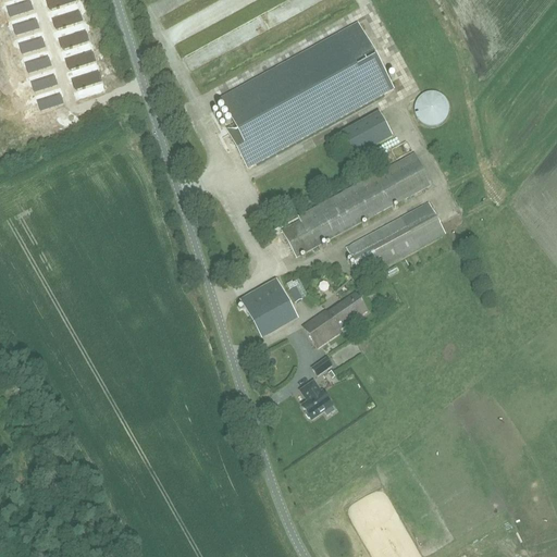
[(31,0),(26,0),(5,7),(9,19),(34,11),(31,0)]
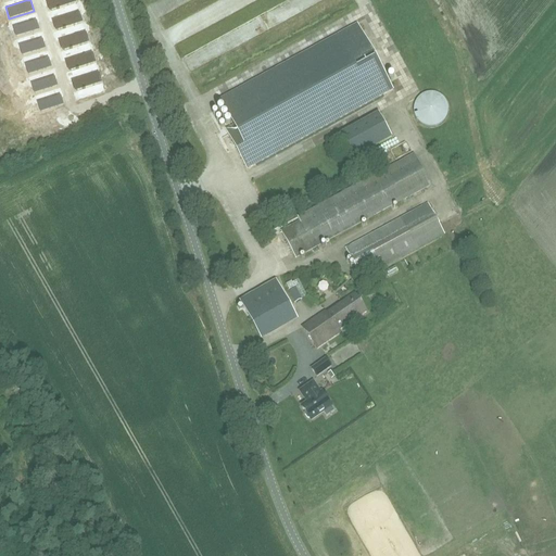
[(74,0),(45,0),(49,11),(75,2),(74,0)]
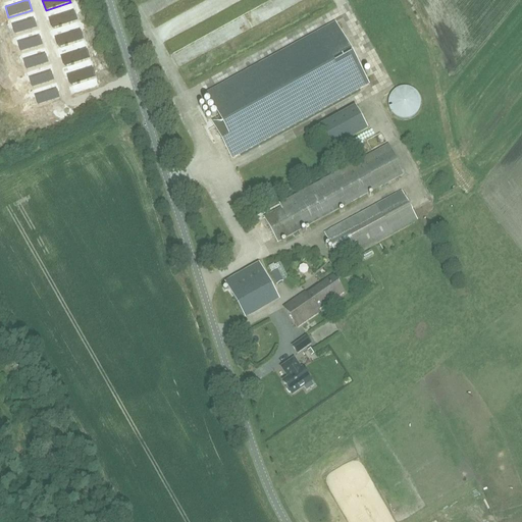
[(73,9),(49,17),(52,29),(77,20),(73,9)]
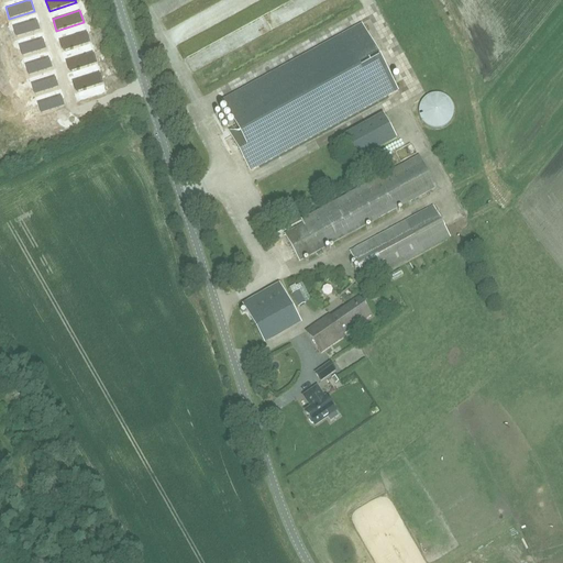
[(36,18),(11,25),(14,39),(41,30),(36,18)]
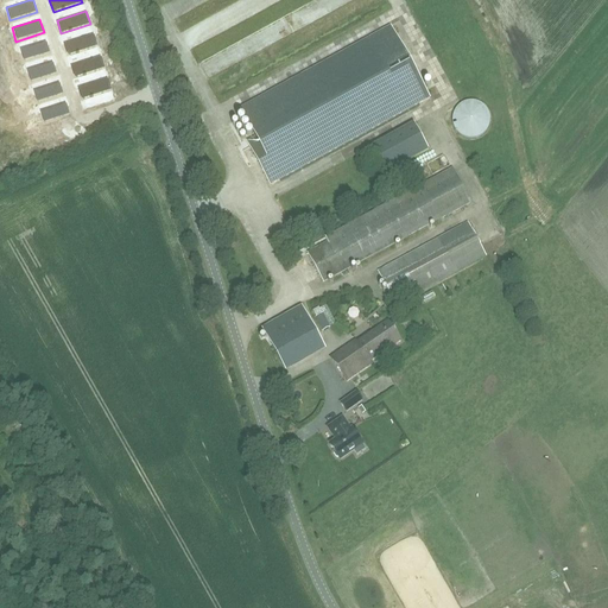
[(270,187),(279,181),(430,99),(390,25),(239,108),(255,137),(246,141),(270,187)]
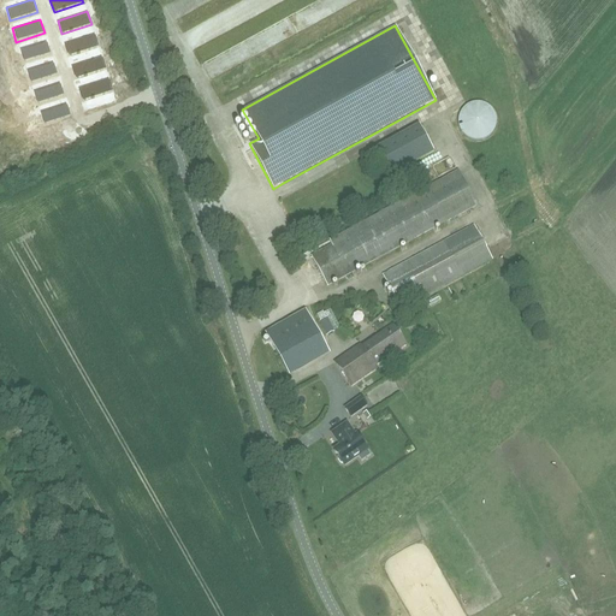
[(93,31),(64,42),(67,55),(98,45),(93,31)]
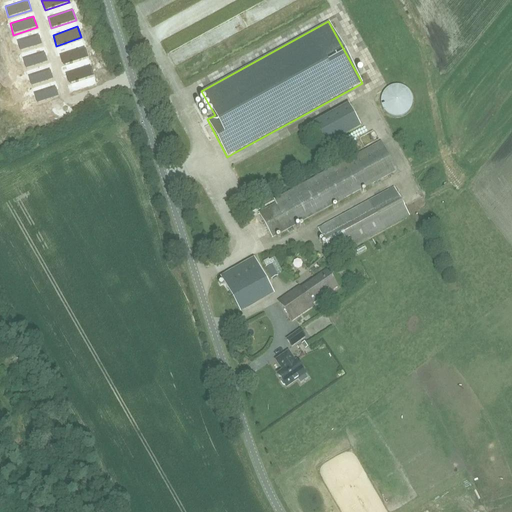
[(39,34),(17,41),(20,51),(43,44),(39,34)]
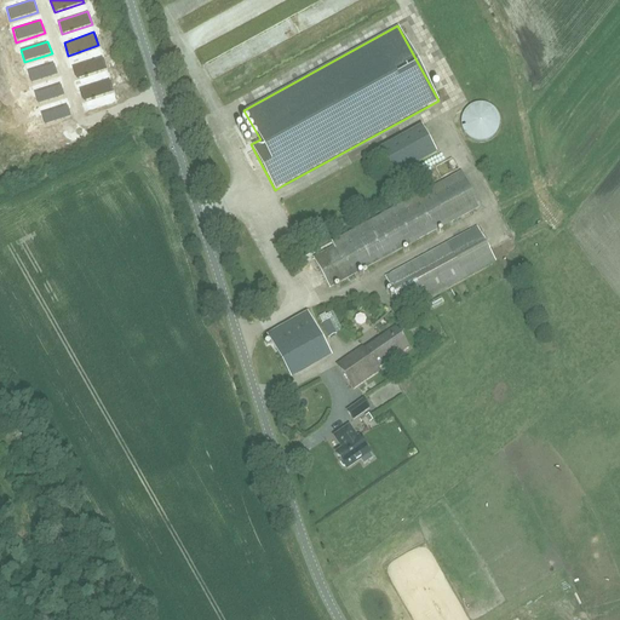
[(102,56),(72,65),(75,78),(107,68),(102,56)]
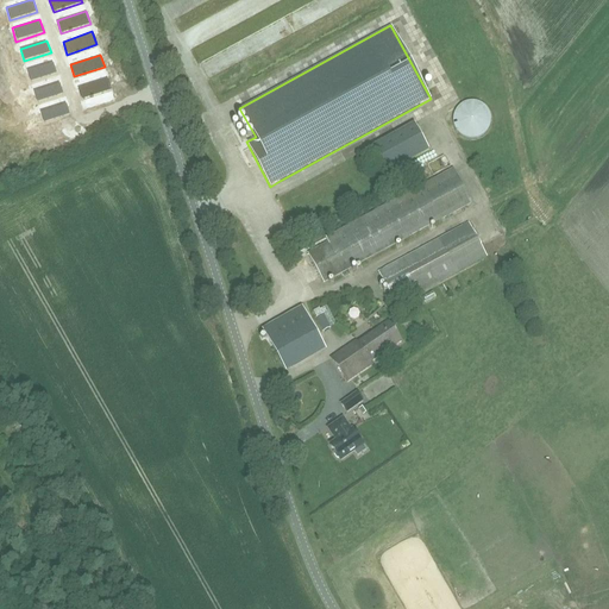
[(51,60),(26,68),(31,81),(56,74),(51,60)]
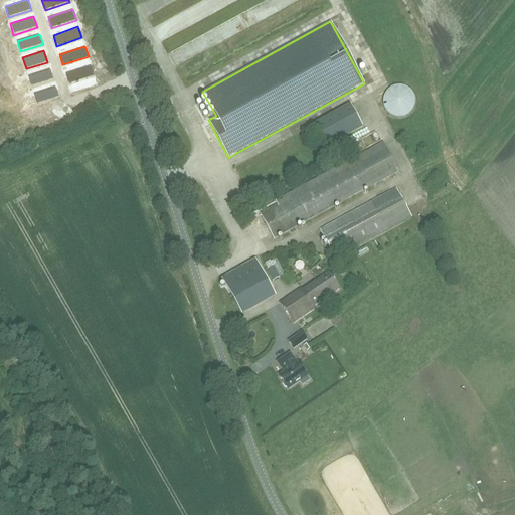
[(10,62),(0,65),(0,75),(13,72),(10,62)]
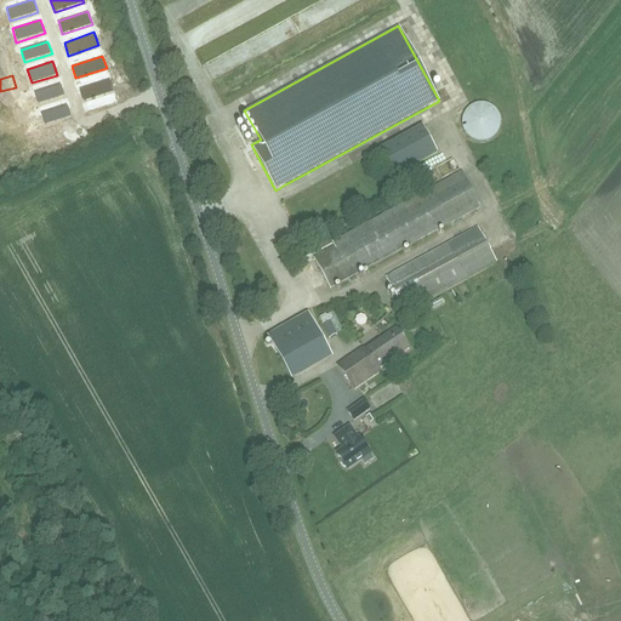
[(109,78),(79,89),(84,102),(114,91),(109,78)]
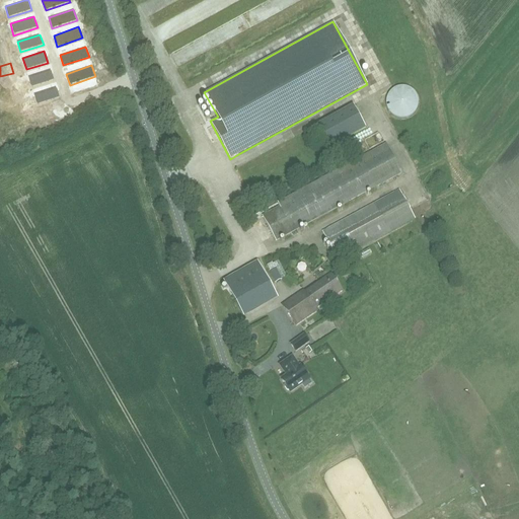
[(50,69),(27,76),(31,87),(54,80),(50,69)]
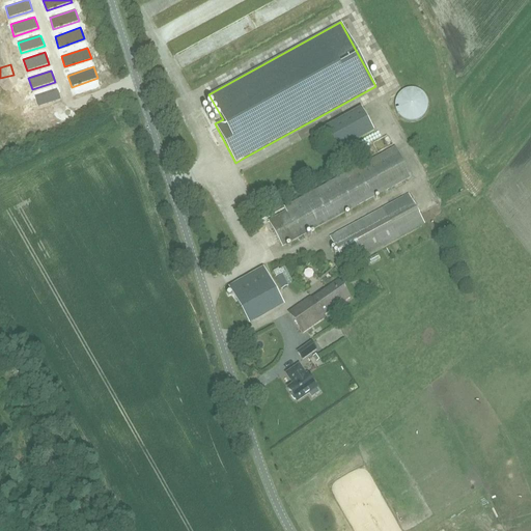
[(18,83),(0,88),(0,101),(21,94),(18,83)]
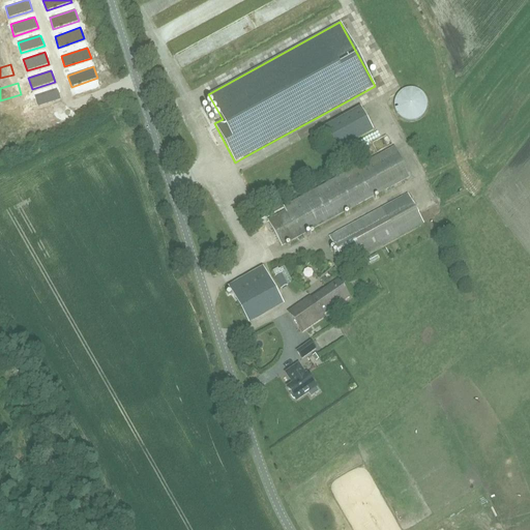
[(57,88),(34,96),(38,108),(61,99),(57,88)]
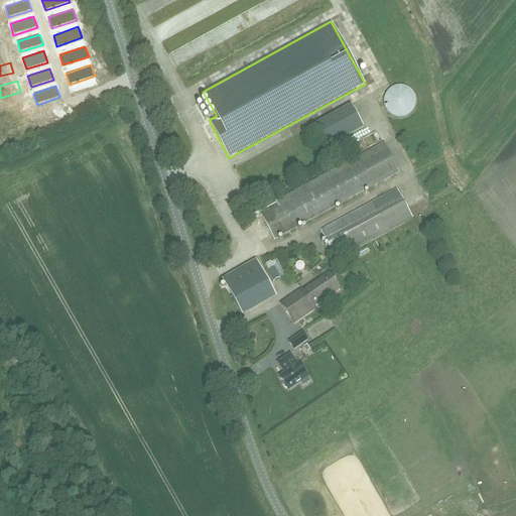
[(23,99),(3,106),(6,115),(26,108),(23,99)]
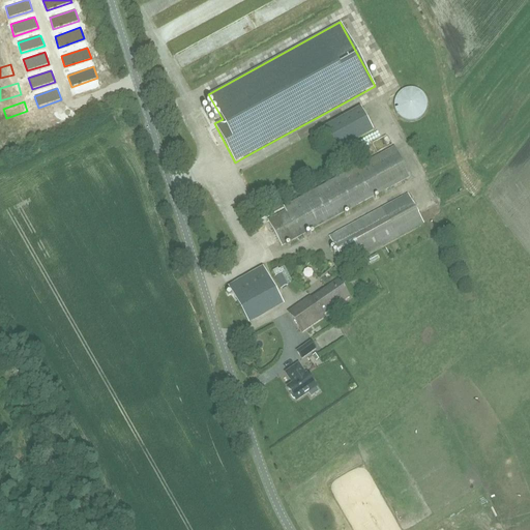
[(424,119),(424,109),(417,109),(417,106),(402,107),(402,120),(424,119)]
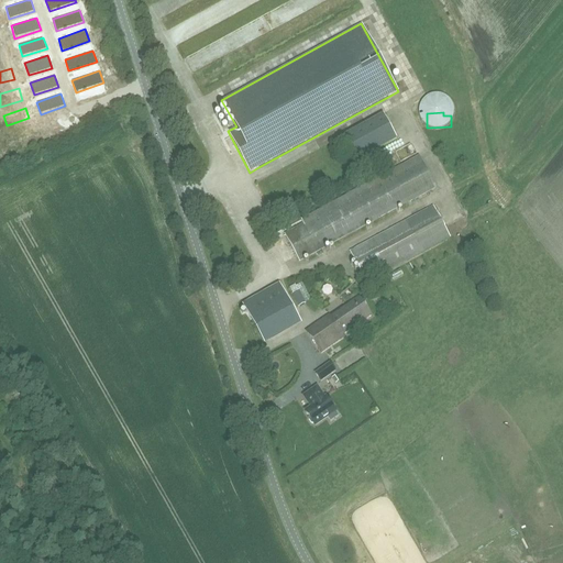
[(383,114),(344,136),(357,161),(397,140),(383,114)]
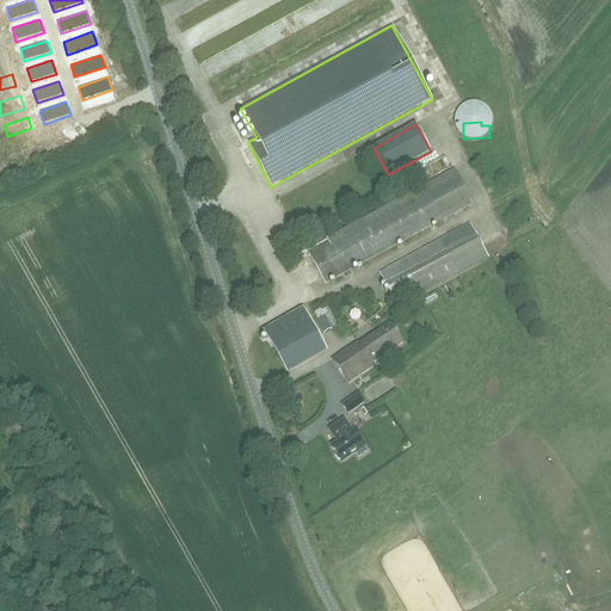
[(443,220),(473,203),(457,174),(427,191),(309,255),(325,284),(443,220)]
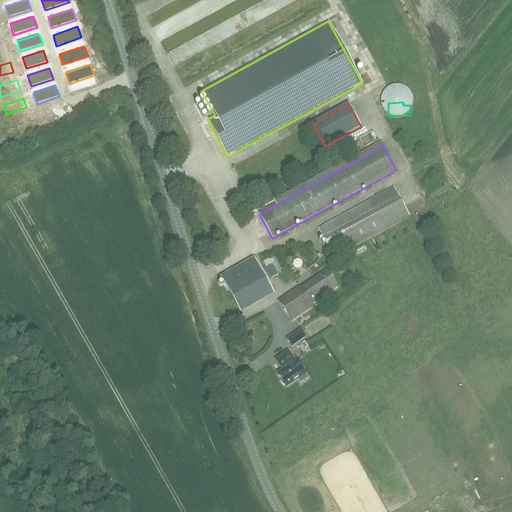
[(461,177),(455,182),(463,191),(469,186),(461,177)]
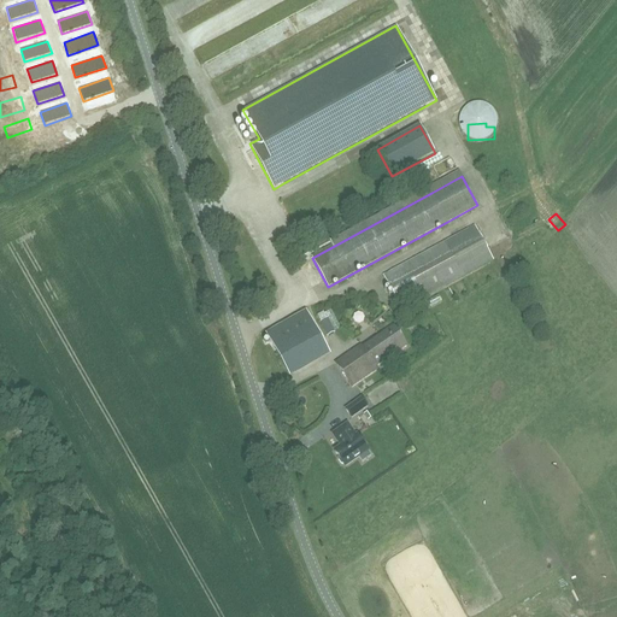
[(401,311),(493,260),(475,227),(383,276),(401,311)]
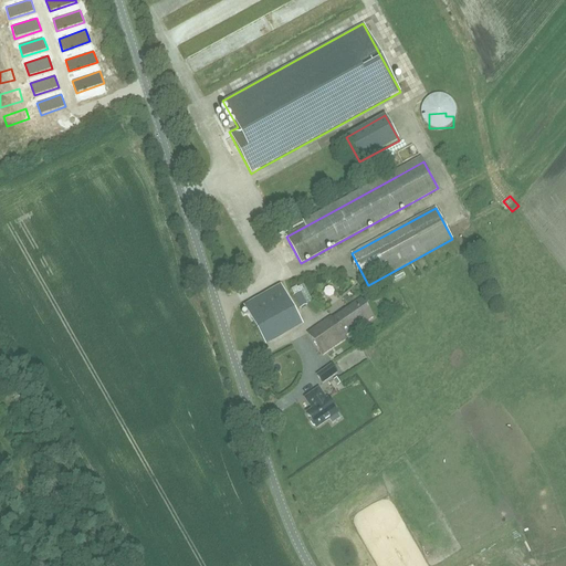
[(399,278),(408,273),(406,269),(396,273),(399,278)]
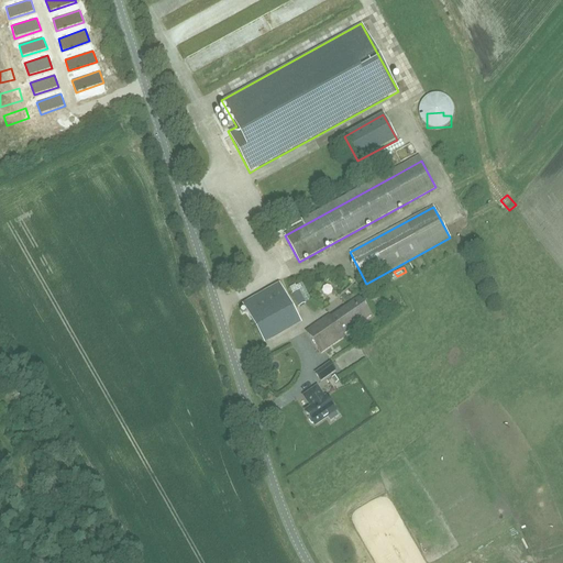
[(399,282),(408,276),(406,273),(397,278),(399,282)]
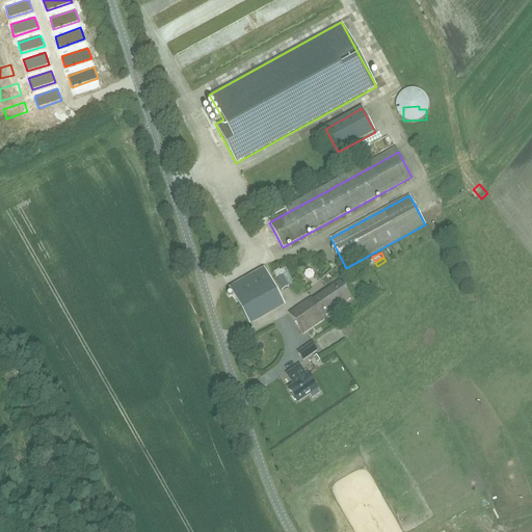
[(283,274),(278,268),(273,271),(276,278),(282,290),(289,287),(283,274)]
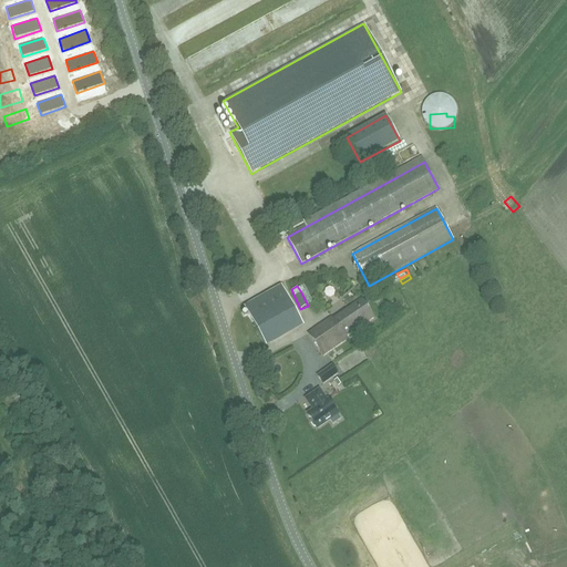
[(264,339),(299,319),(281,287),(246,307),(264,339)]
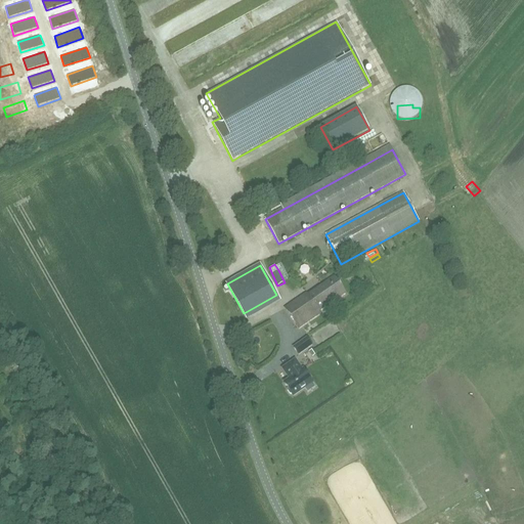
[(319,312),(346,294),(335,278),(308,296),(307,294),(285,309),(299,330),(321,314),(319,312)]
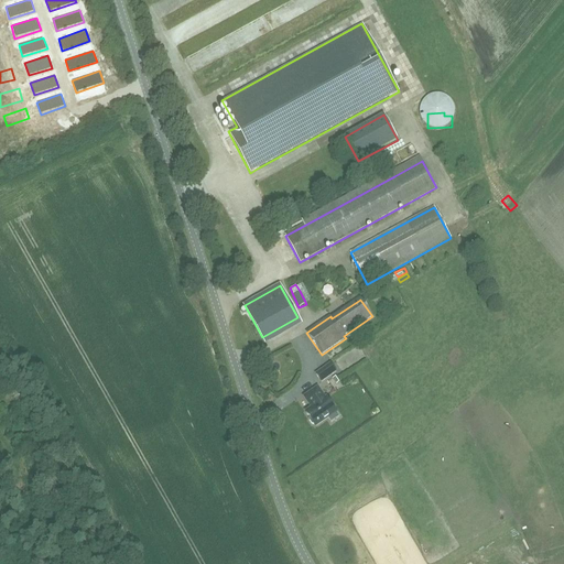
[(331,365),(316,375),(322,382),(336,372),(331,365)]
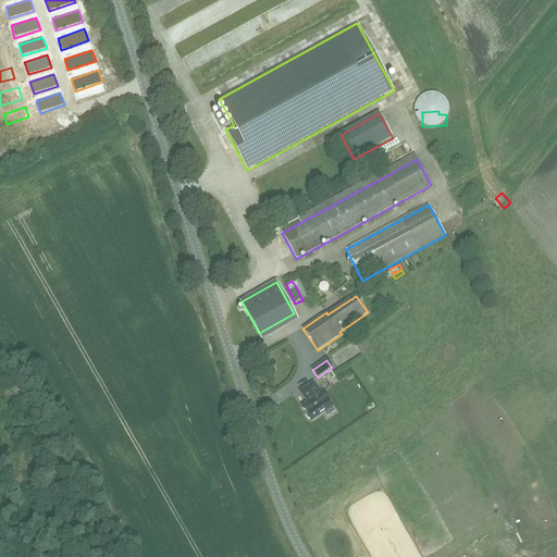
[(313,384),(301,392),(301,393),(309,404),(302,408),(306,413),(306,416),(308,420),(310,420),(311,421),(324,412),(323,410),(331,405),(327,401),(329,400),(324,393),(321,395),(313,384)]
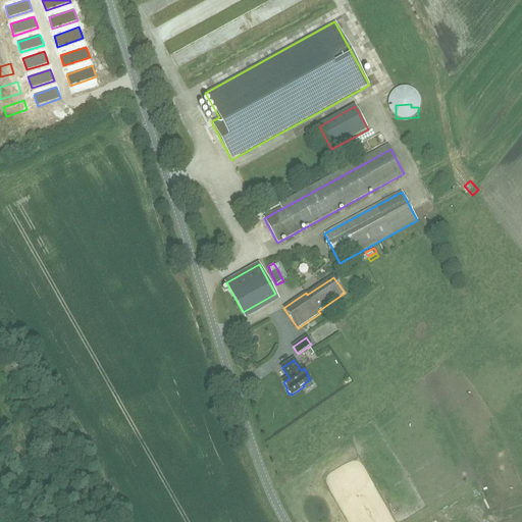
All buildings are outlined.
